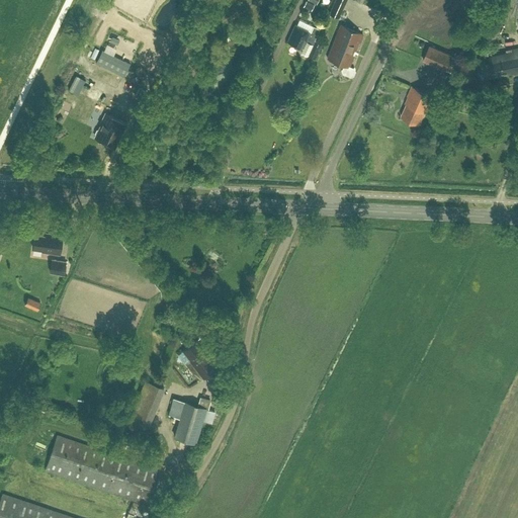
[(312,10),(315,4),(305,0),(303,0),(300,5),(312,10)]
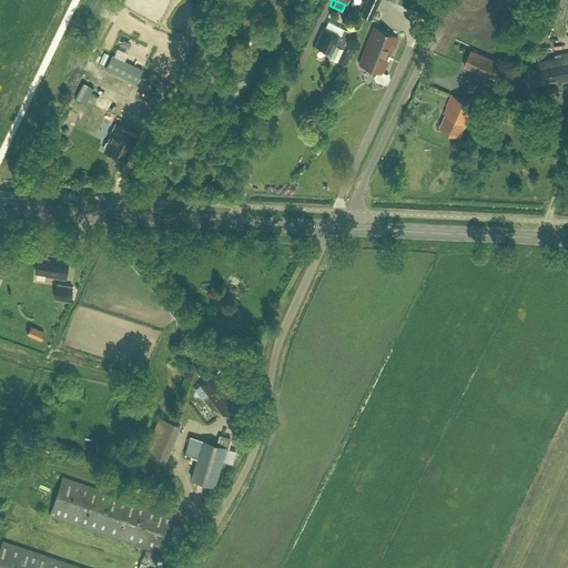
[(379,0),(366,0),(361,14),(371,19),(379,0)]
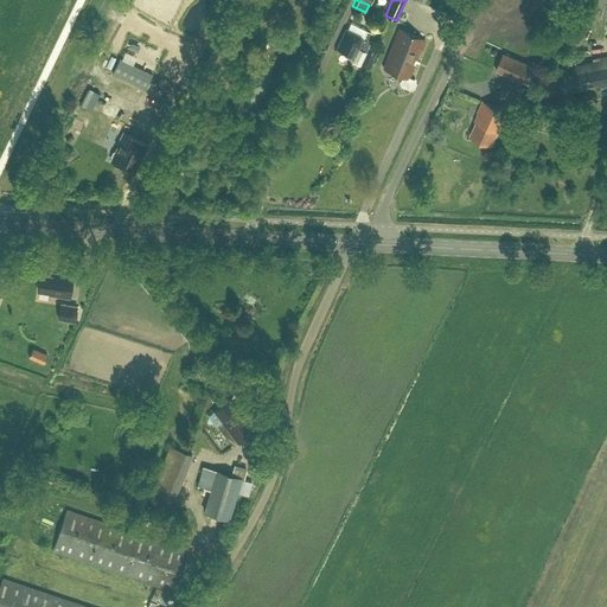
[(596,23),(605,0),(586,0),(580,16),(596,23)]
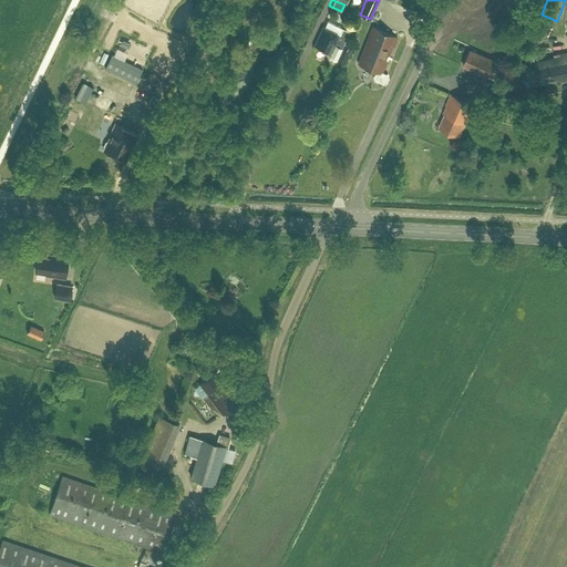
[(352,47),(342,42),(348,30),(327,20),(315,44),(331,52),(330,55),(344,62),(351,47),(352,47)]
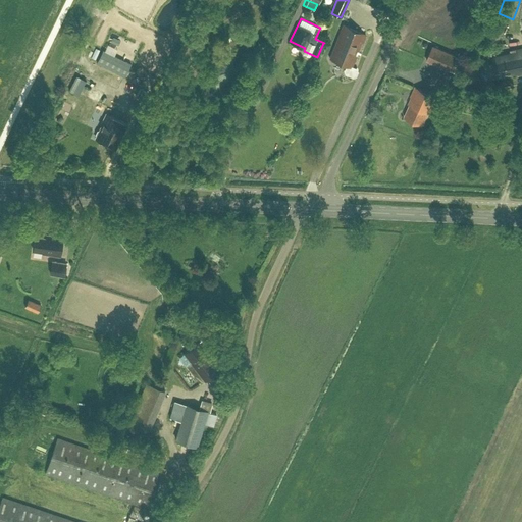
[(363,41),(366,34),(343,23),(329,57),(348,65),(345,70),(346,72),(353,75),(355,74),(357,70),(356,68),(352,66),(355,56),(356,56),(354,55),(360,41),(363,42),(363,41)]
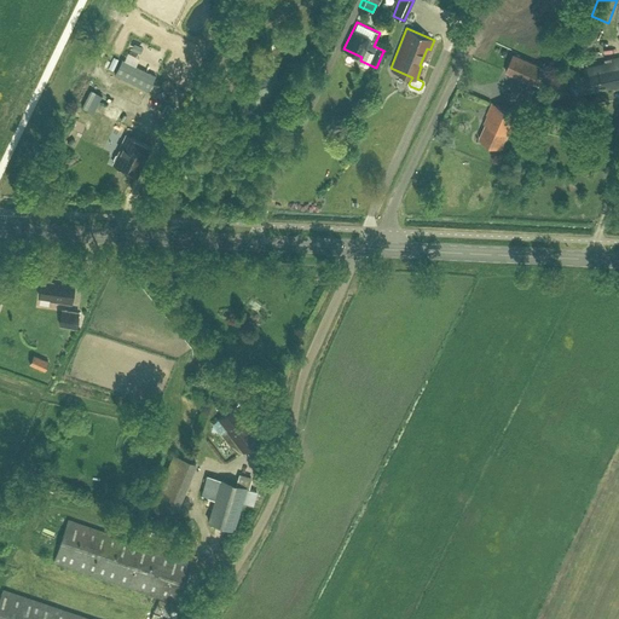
[(505,71),(532,84),(533,82),(541,67),(542,65),(514,53),(505,71)]
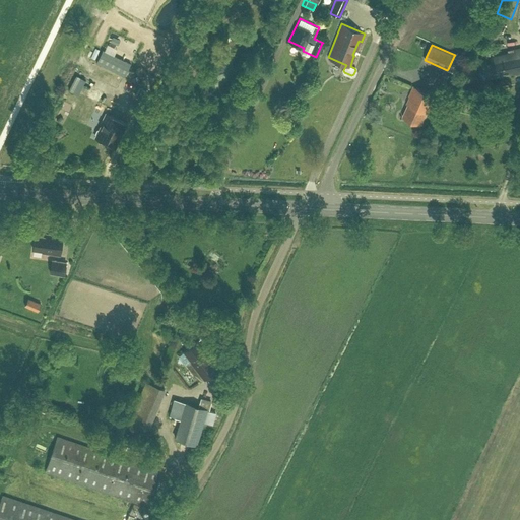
[(519,73),(519,47),(509,50),(509,52),(492,56),(494,63),(488,64),(486,59),(477,61),(481,79),(516,72),(517,74),(519,73)]
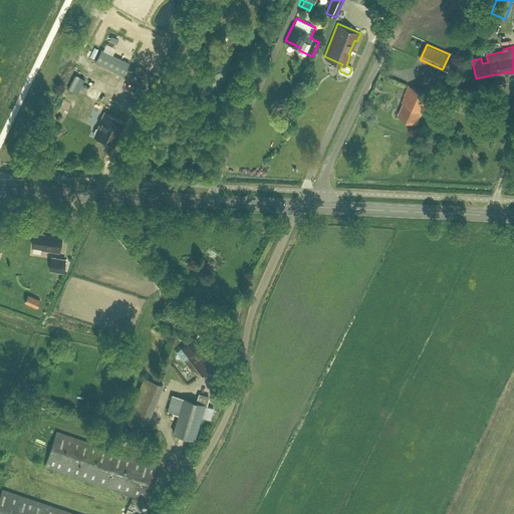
[(96,62),(123,75),(130,63),(102,49),(96,62)]
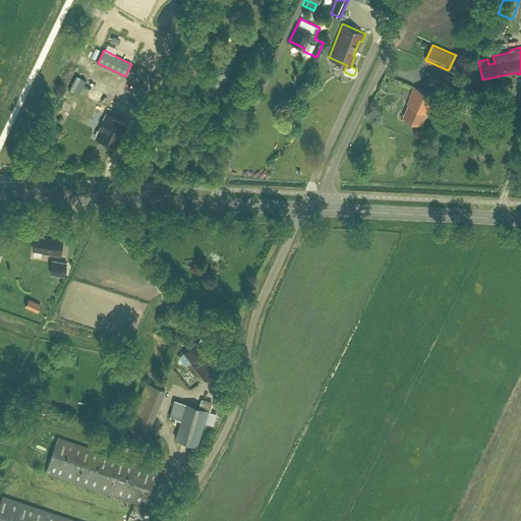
[(465,61),(455,56),(449,69),(460,74),(465,61)]
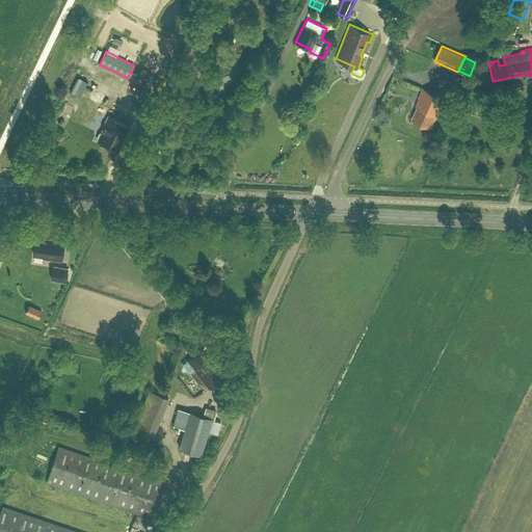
[(439,115),(446,99),(423,88),(418,101),(417,105),(418,106),(413,118),(430,127),(436,114),(439,115)]
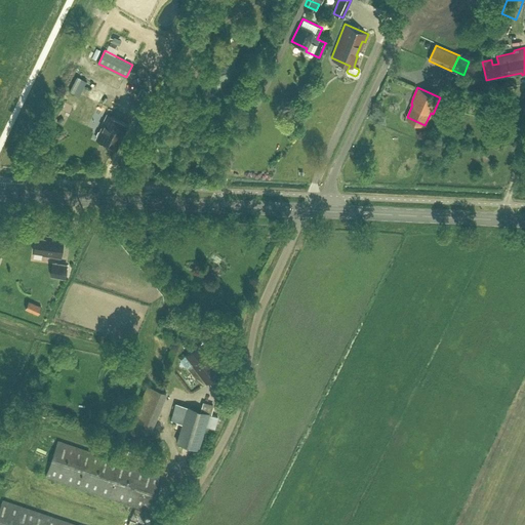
[(92,125),(102,105),(81,95),(72,115),(92,125)]
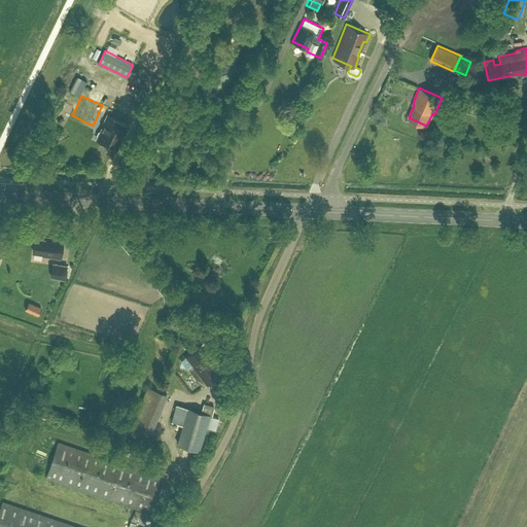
[(116,148),(129,125),(107,114),(102,124),(104,125),(101,131),(99,132),(97,135),(97,137),(97,139),(116,148)]
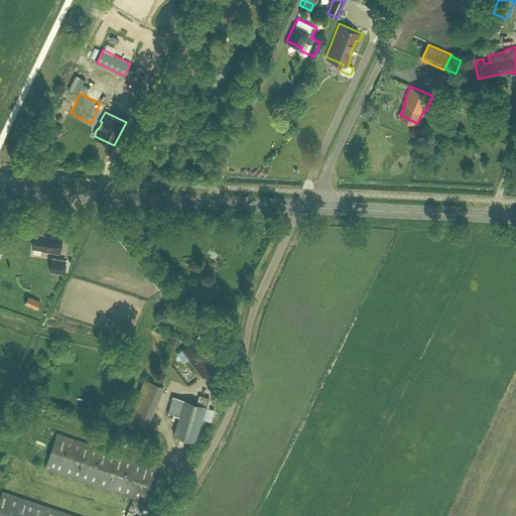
[(59,252),(62,233),(48,231),(47,234),(35,232),(32,247),(41,248),(41,250),(59,252)]
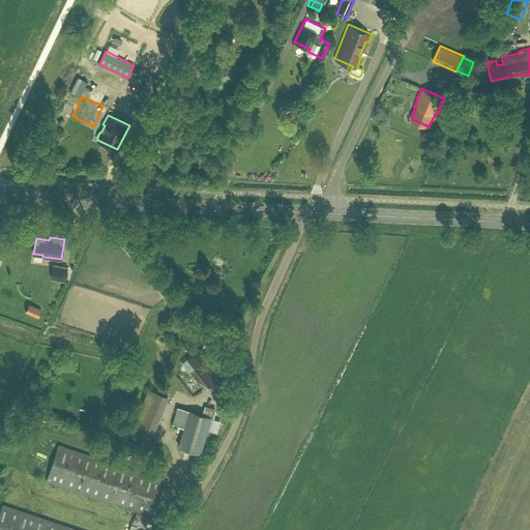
[(66,281),(68,266),(53,264),(51,277),(66,281)]
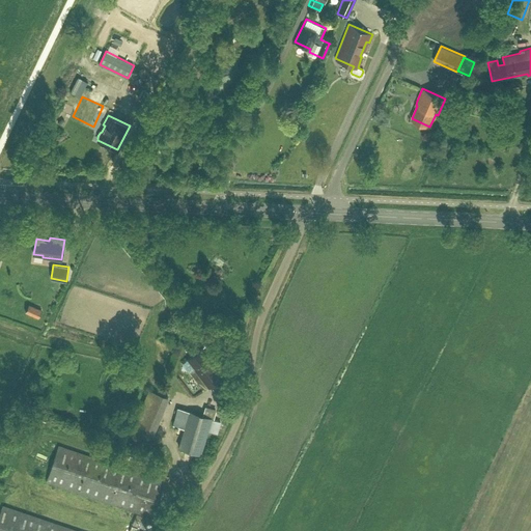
[(38,317),(42,310),(29,304),(25,312),(38,317)]
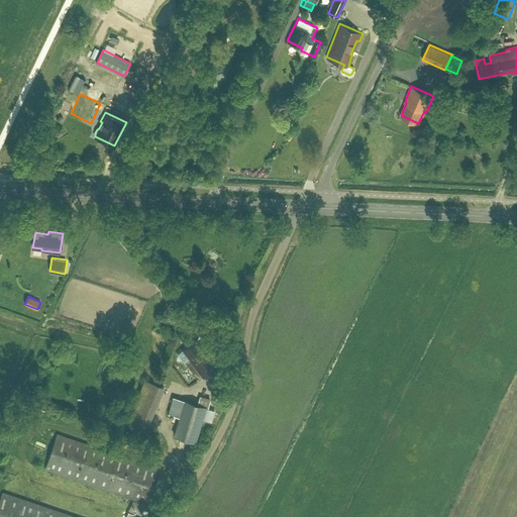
[(202,345),(197,338),(183,348),(190,357),(189,358),(203,377),(219,365),(204,344),(202,345)]
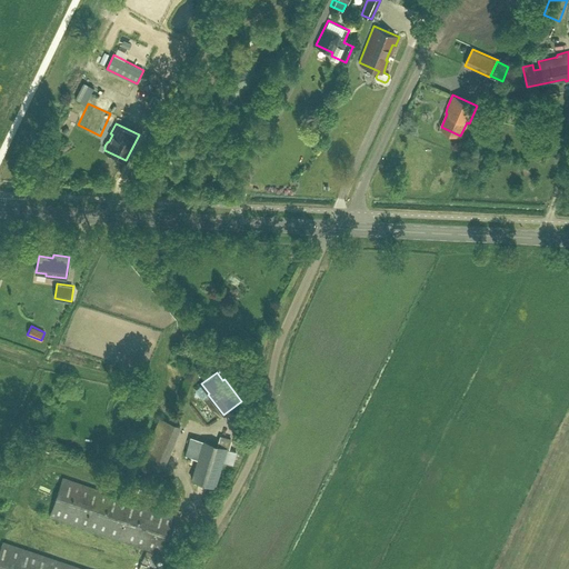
[(162,415),(147,458),(163,463),(179,420),(162,415)]
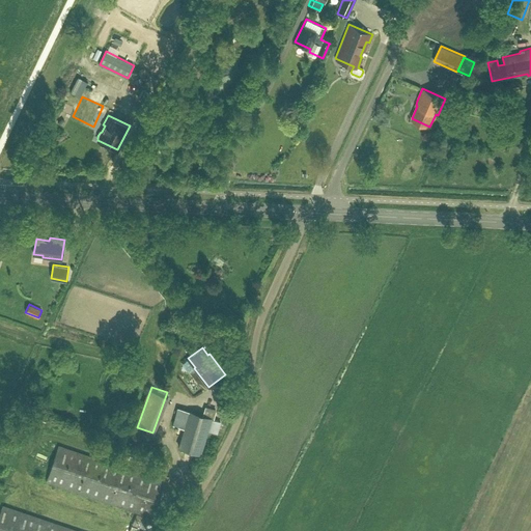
[(217,431),(220,419),(178,407),(173,423),(185,427),(178,447),(200,453),(207,428),(217,431)]
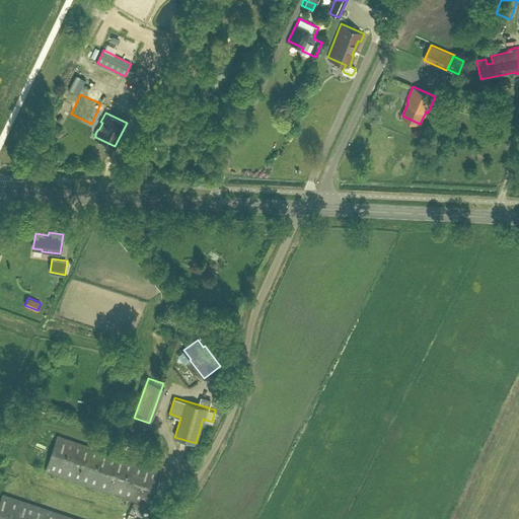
[(119,434),(115,447),(141,455),(145,443),(119,434)]
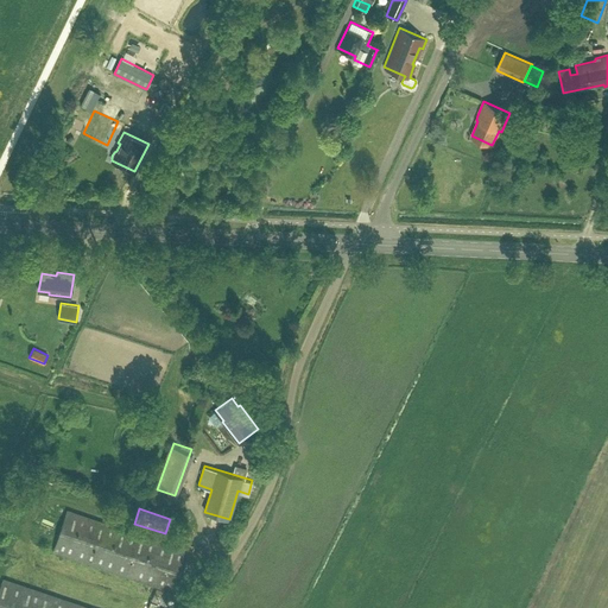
[(172,599),(175,591),(189,551),(67,510),(54,551),(169,589),(166,596),(172,599)]
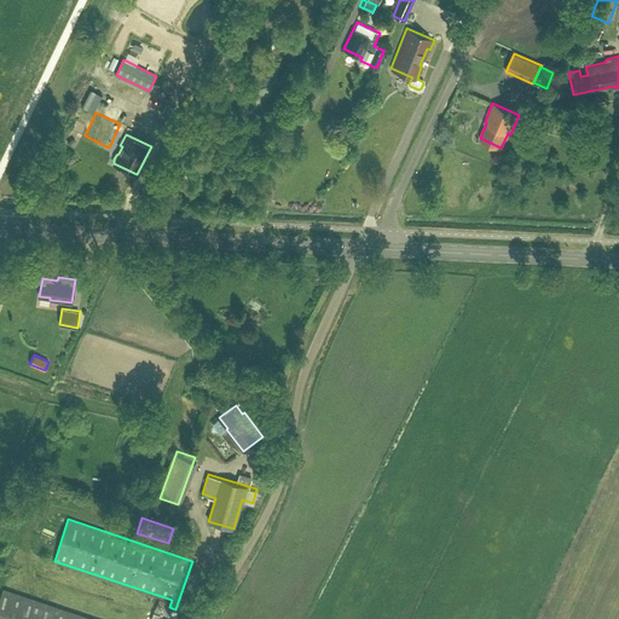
[(0,618),(91,618),(3,589),(0,597),(0,618)]
